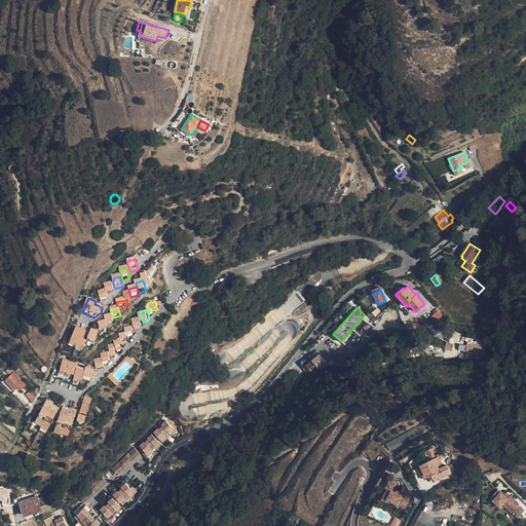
[(439,312),(440,311),(439,310),(433,315),(436,320),(441,315),(439,312)]
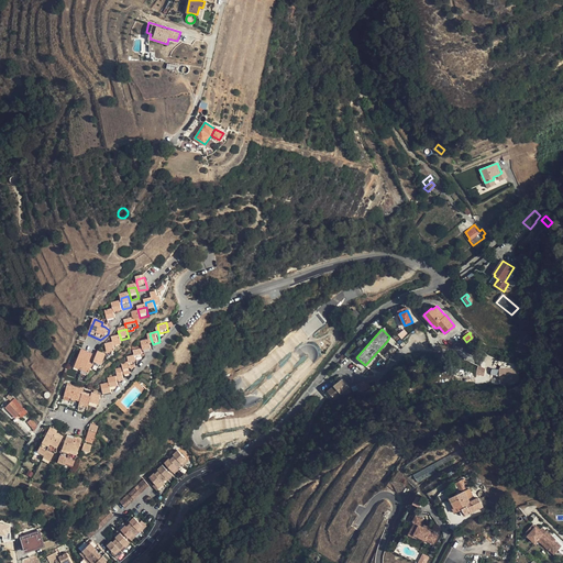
[(112,338),(113,343),(114,348),(122,345),(121,342),(121,340),(120,335),(112,338)]
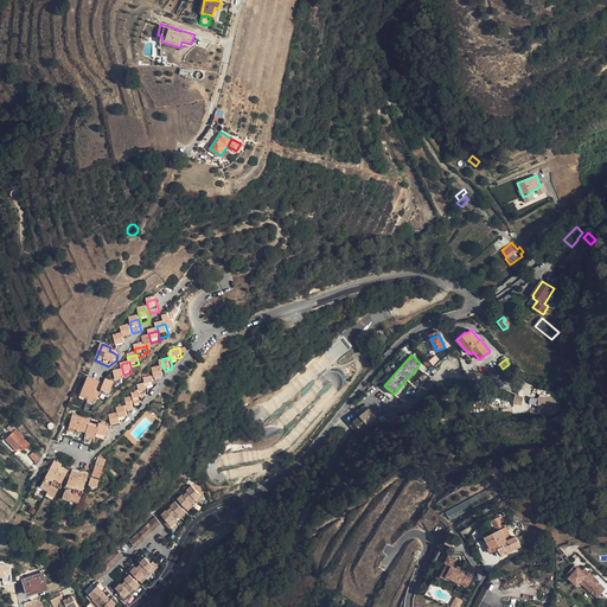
[(427,369),(420,363),(417,368),(423,372),(427,369)]
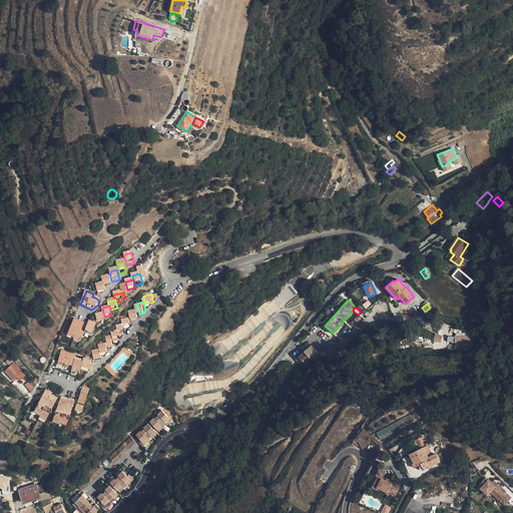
[(137,308),(137,309),(130,310),(130,312),(131,315),(132,321),(140,319),(139,314),(137,308)]
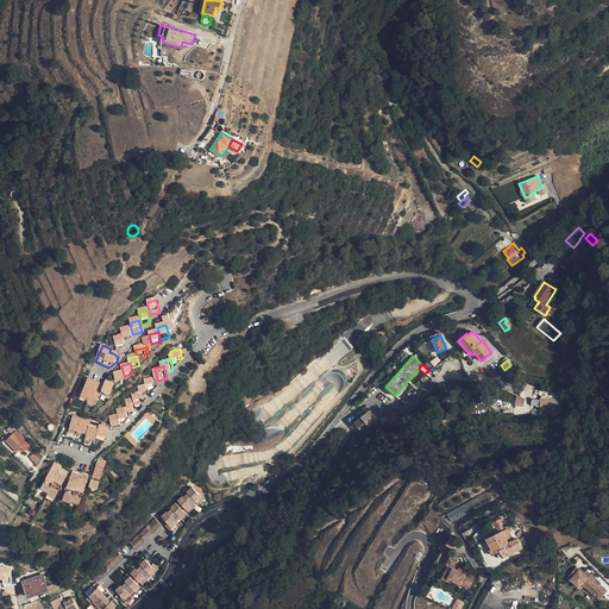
[(123,371),(118,372),(115,380),(114,383),(115,383),(117,383),(120,382),(125,381),(124,378),(124,376),(123,371)]
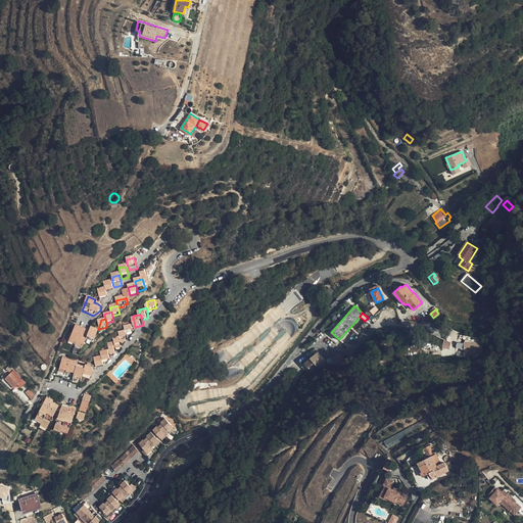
[(125,325),(126,329),(127,332),(134,331),(133,323),(125,325)]
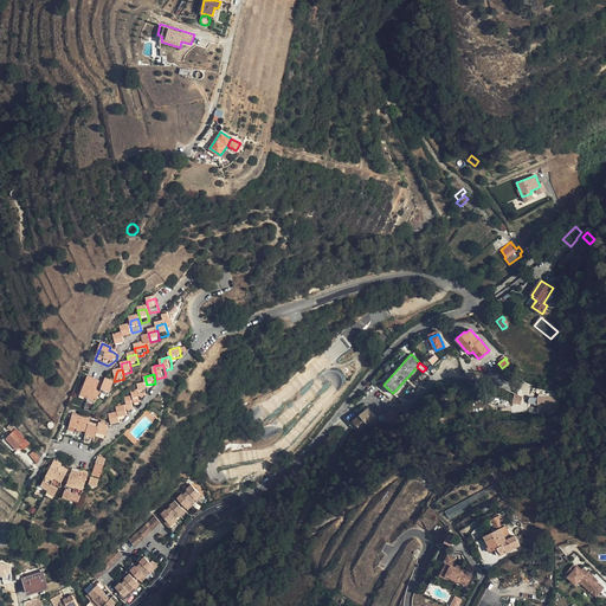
[(86,376),(79,395),(96,403),(100,393),(96,391),(100,382),(86,376)]
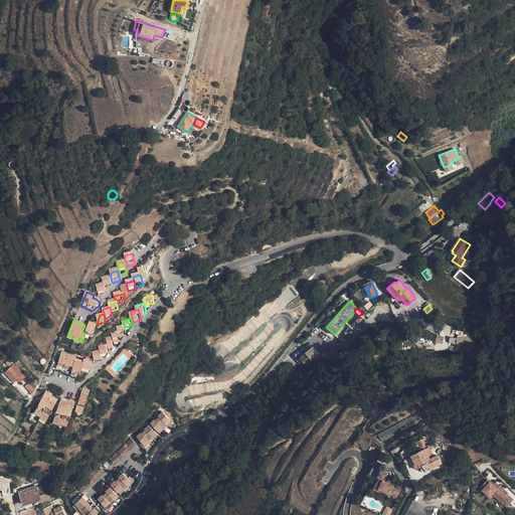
[(114,336),(112,337),(113,340),(115,339),(115,343),(116,343),(120,342),(119,334),(120,334),(119,330),(113,332),(114,336)]
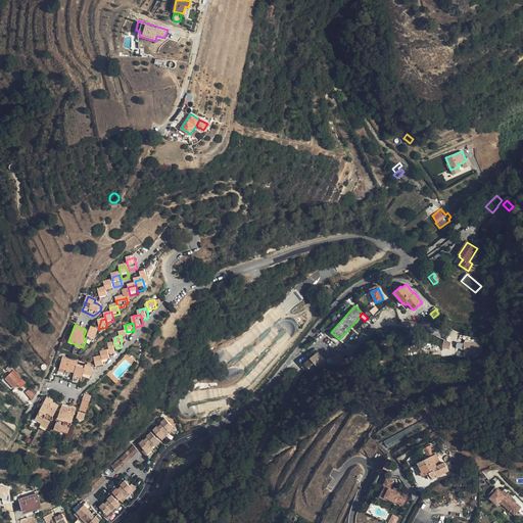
[(476,343),(464,343),(464,352),(476,352),(476,343)]
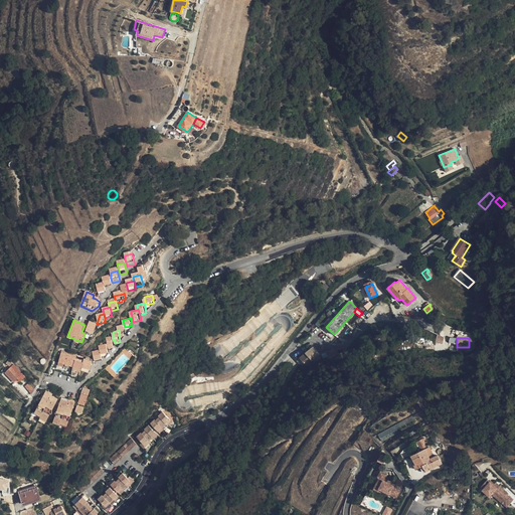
[(428,343),(430,343),(430,339),(416,339),(416,344),(416,349),(428,349),(428,343)]
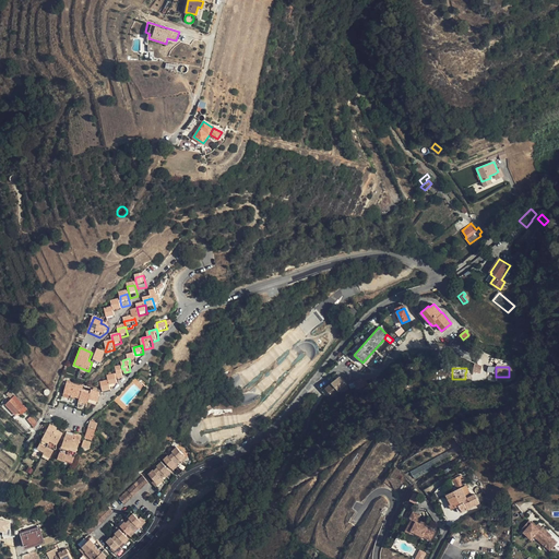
[(108,375),(109,380),(111,387),(119,384),(117,377),(116,372),(108,375)]
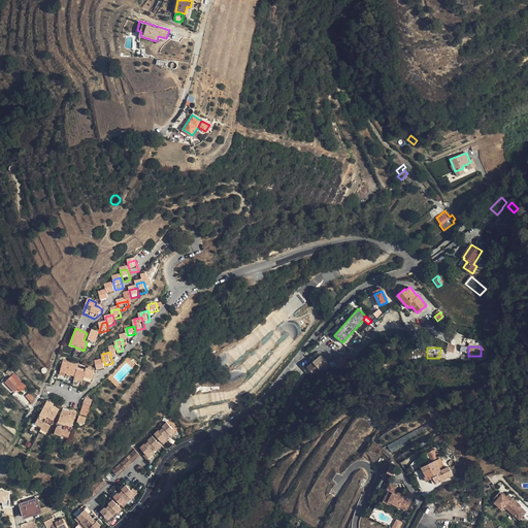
[(327,364),(321,356),(307,367),(312,373),(318,368),(320,370),(327,364)]
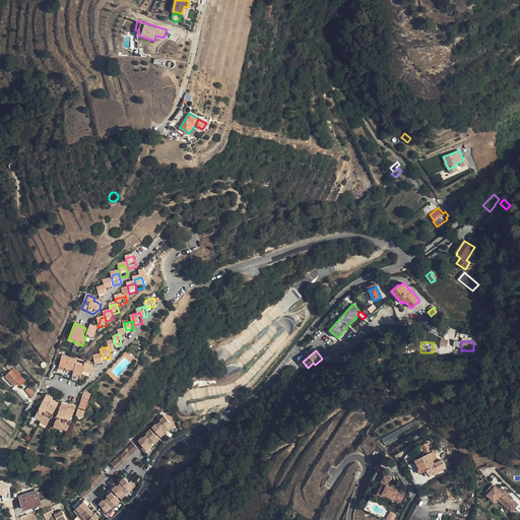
[(94,355),(94,356),(95,359),(96,364),(104,362),(104,360),(102,353),(94,355)]
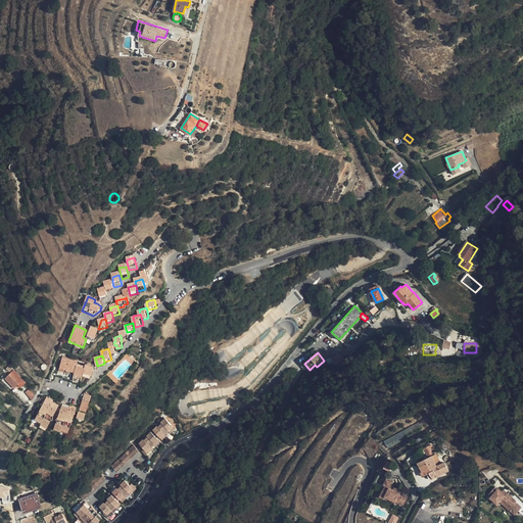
[(59,368),(66,370),(75,372),(77,365),(78,361),(62,357),(59,368)]
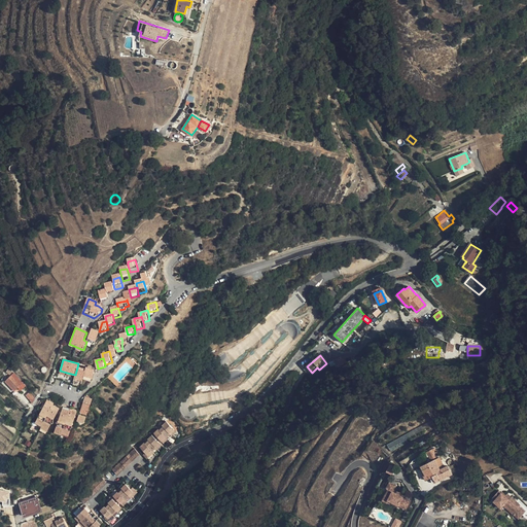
[(74,377),(82,380),(82,379),(83,375),(85,370),(77,367),(75,375),(74,377)]
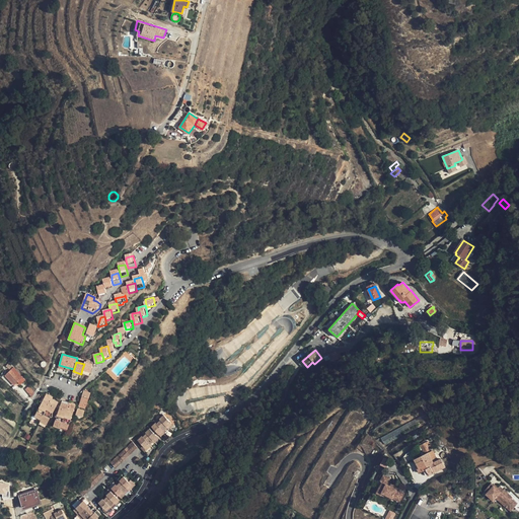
[(13,368),(11,370),(20,379),(22,377),(13,368)]
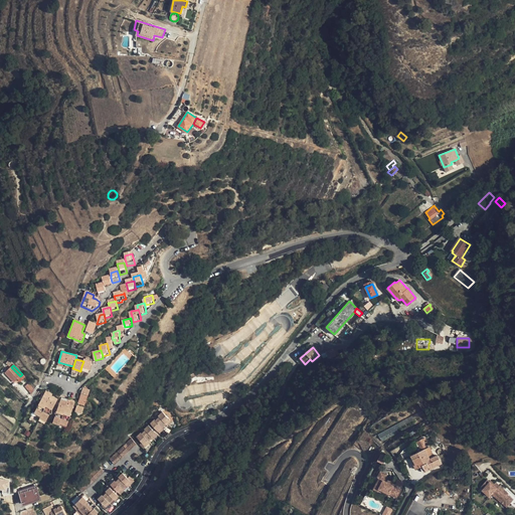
[(20,376),(11,367),(7,371),(15,380),(20,376)]
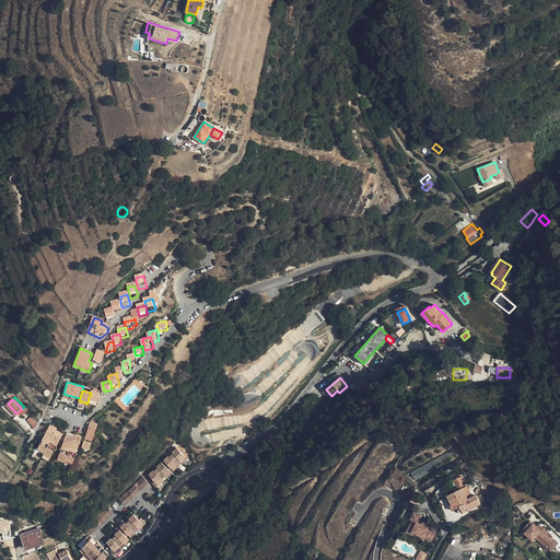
[(36,426),(37,424),(28,415),(25,418),(33,427),(34,428),(36,426)]
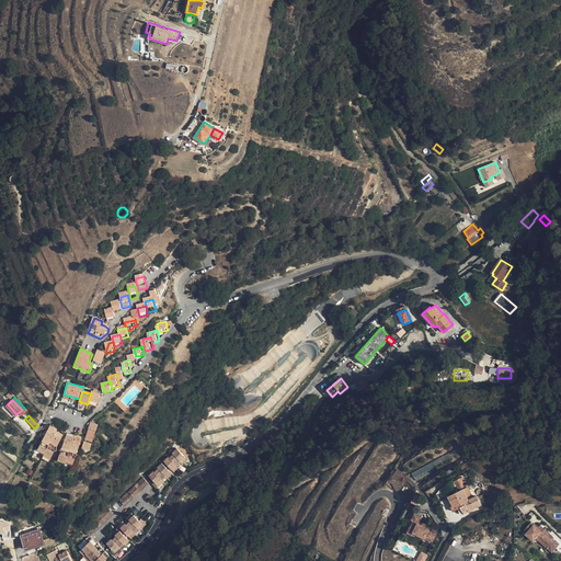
[(90,449),(99,424),(91,423),(82,447),(90,449)]
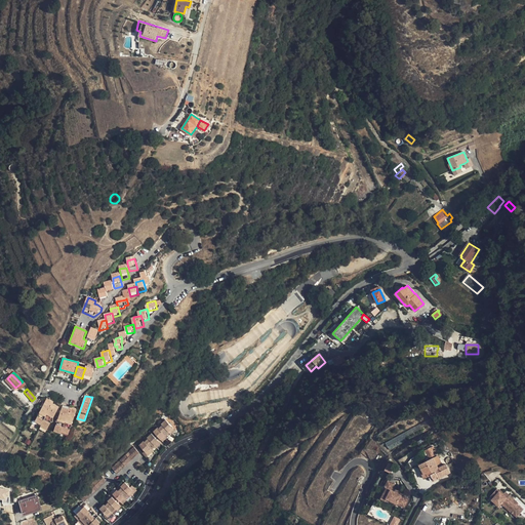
[(47,398),(35,420),(41,425),(41,426),(47,429),(51,420),(53,421),(53,417),(59,406),(52,403),(54,401),(47,398)]
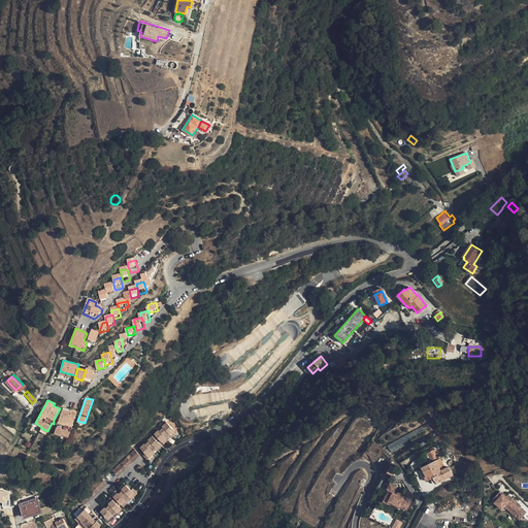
[(73,423),(76,411),(70,409),(69,411),(62,408),(59,420),(56,423),(58,424),(55,432),(62,435),(62,433),(68,436),(73,423)]
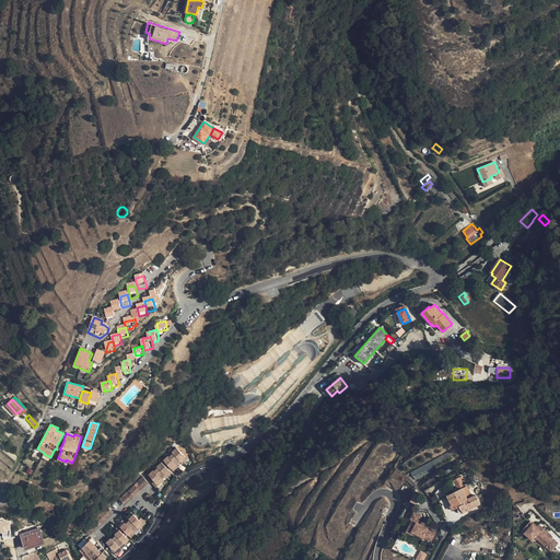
[(179,462),(184,457),(176,448),(172,453),(173,454),(179,462)]
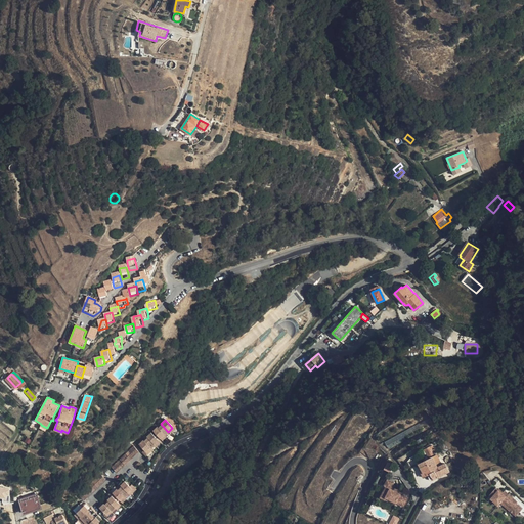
[(165,436),(169,432),(168,432),(162,425),(158,429),(164,435),(165,436)]
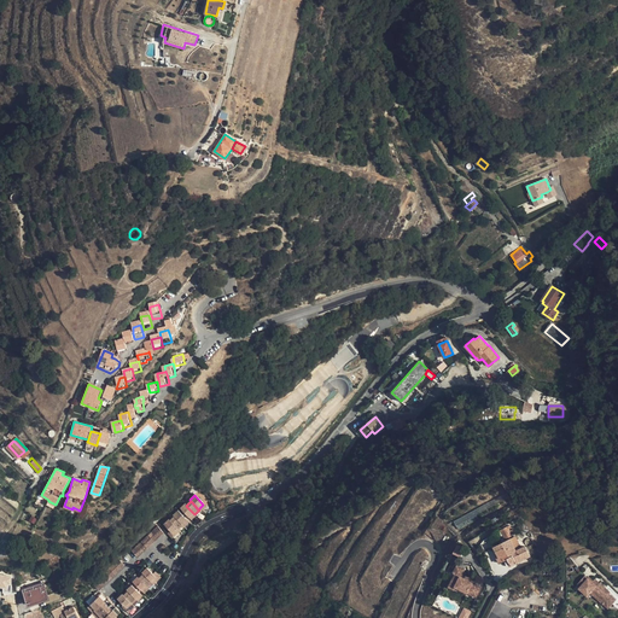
[(193,513),(186,506),(185,505),(180,509),(188,518),(193,513)]
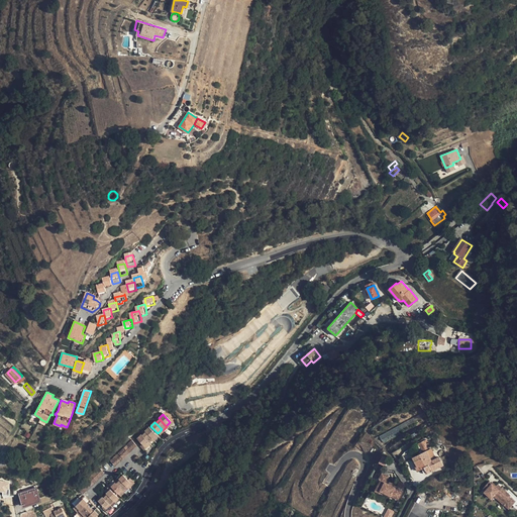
[(400,429),(404,427),(403,424),(381,435),(384,442),(402,433),(400,429)]
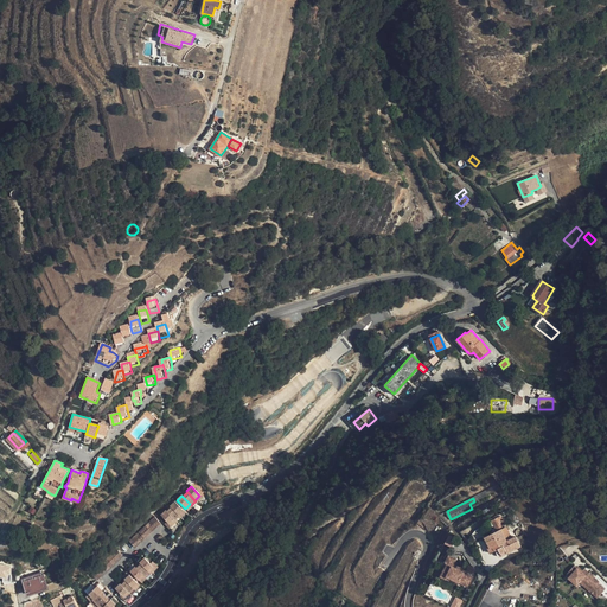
[(179,516),(184,511),(176,503),(171,506),(171,508),(179,516)]
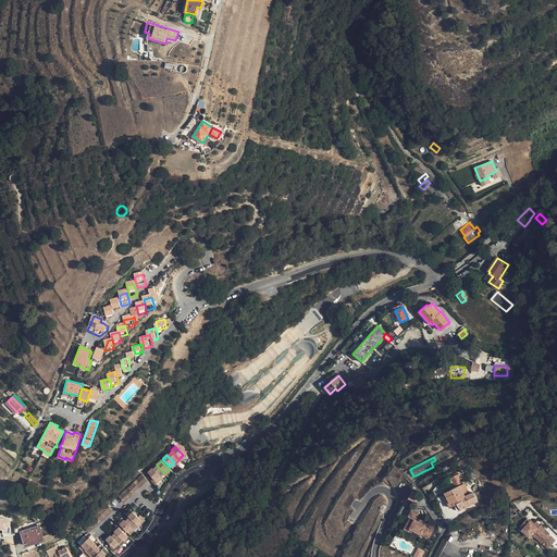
[(160,478),(164,473),(157,466),(153,470),(160,478)]
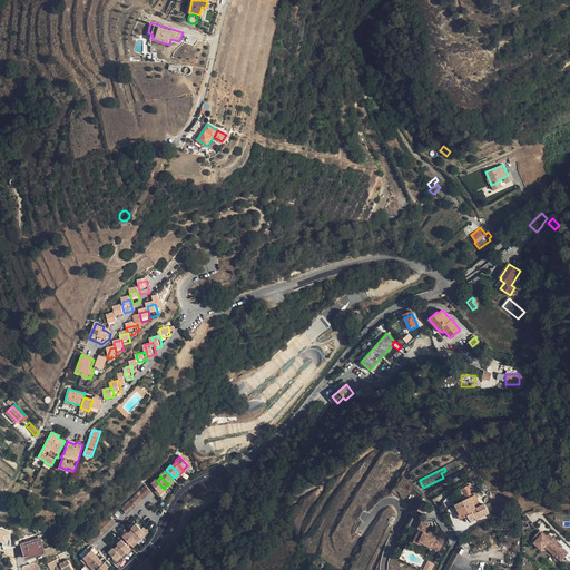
[(463,477),(459,480),(460,482),(455,485),(457,487),(465,481),(463,477)]
